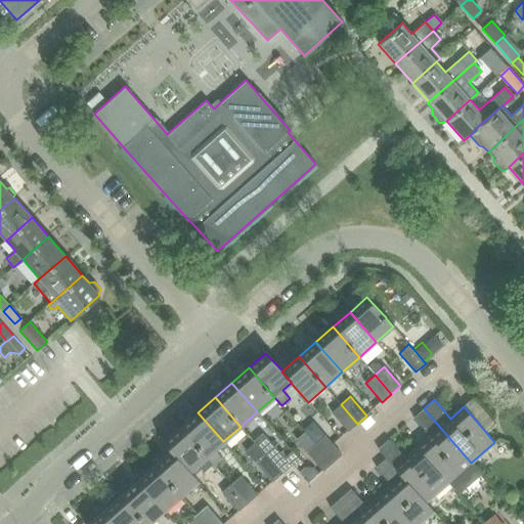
[(357,424),(341,404),(332,412),(348,432),(357,424)]
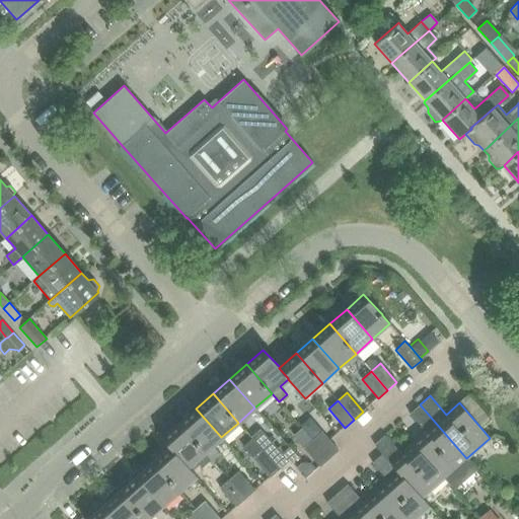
[(420,404),(410,414),(426,432),(414,443),(444,478),(449,484),(450,483),(453,484),(470,469),(470,464),(471,463),(466,458),(420,404)]
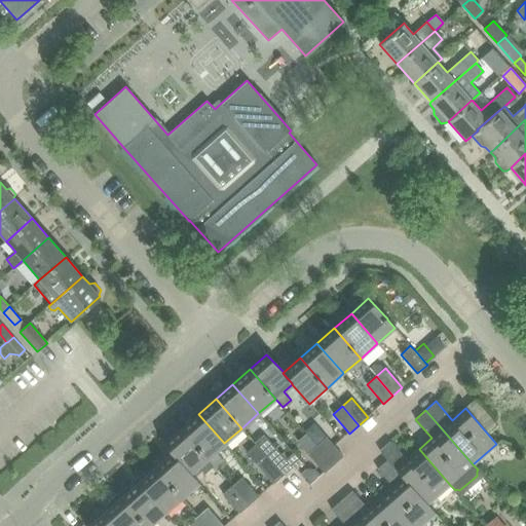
[(198,414),(182,428),(208,458),(214,465),(213,465),(215,467),(223,460),(215,451),(224,443),(198,414)]
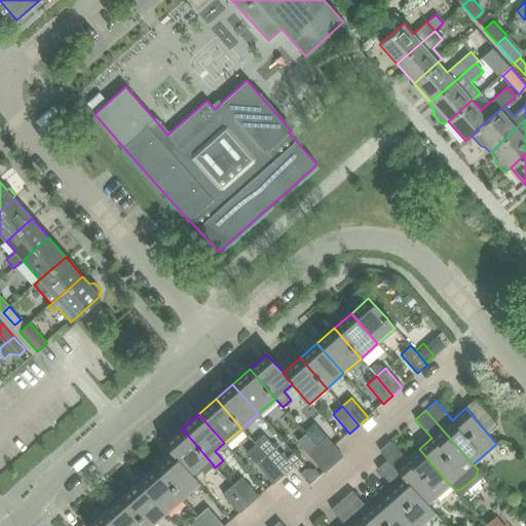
[(182,428),(164,444),(173,453),(190,473),(191,473),(194,477),(201,471),(204,474),(213,465),(214,465),(208,458),(182,428)]
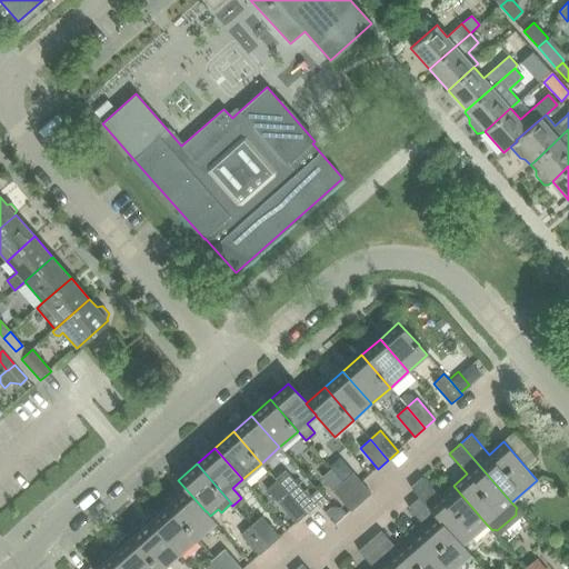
[(352,473),(342,482),(361,502),(371,493),(352,473)]
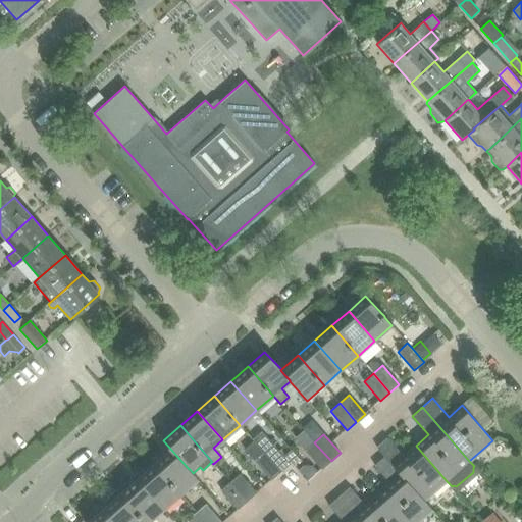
[(376,448),(384,457),(384,456),(424,501),(447,481),(416,446),(403,457),(386,437),(376,448)]
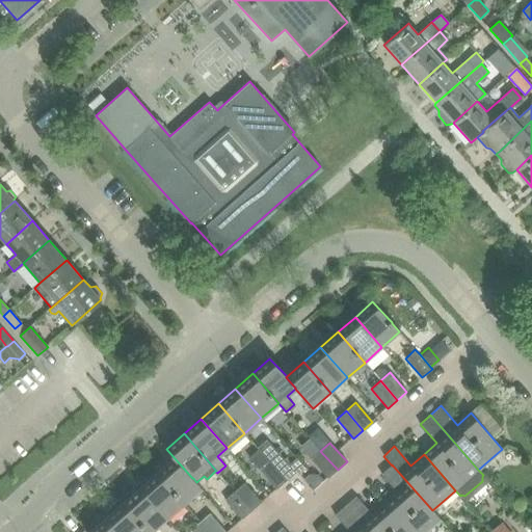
[(338,470),(320,451),(311,459),(327,478),(338,470)]
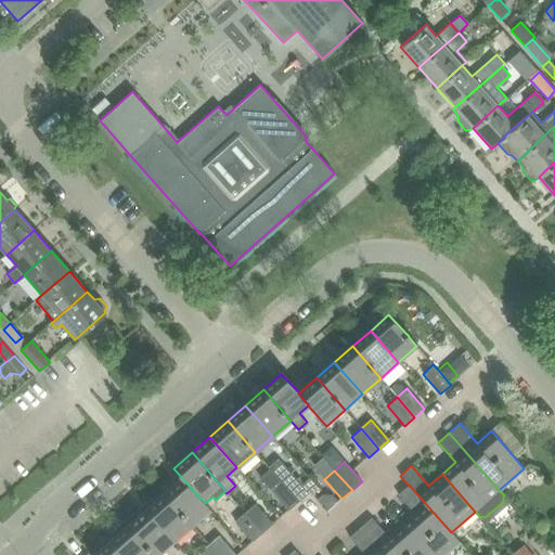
[(291,473),(281,481),(298,502),(308,493),(300,485),(291,473)]
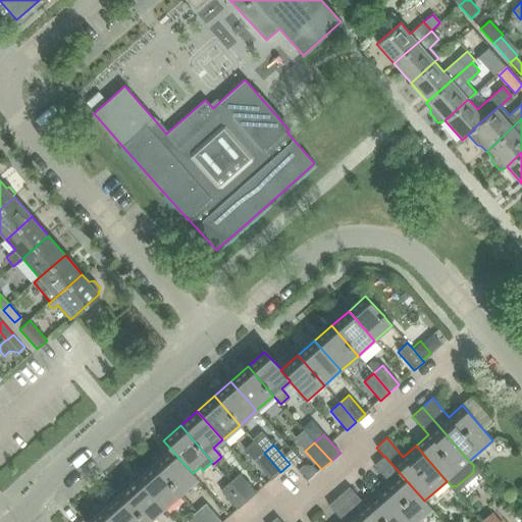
[(291,449),(282,456),(290,464),(293,467),(300,460),(298,457),(291,449)]
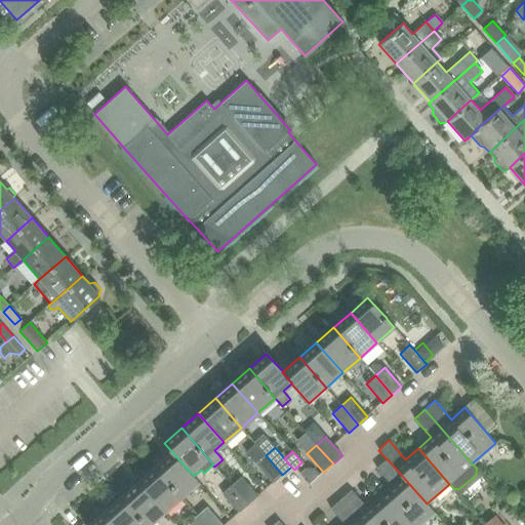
[(172,452),(156,467),(182,497),(199,482),(191,472),(190,472),(172,452)]
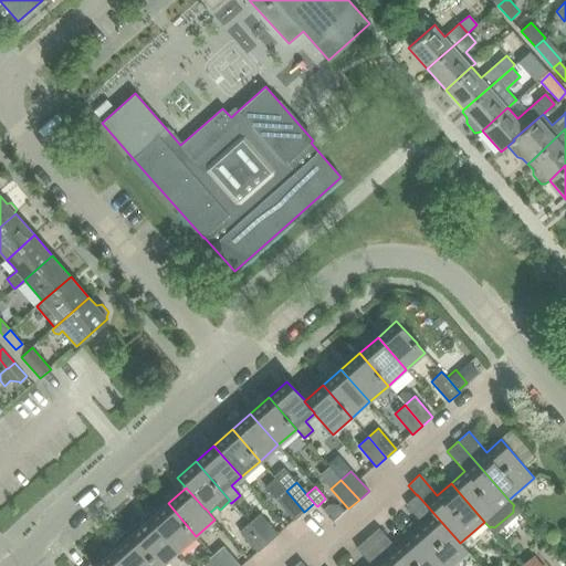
[(304,512),(286,491),(276,500),(294,521),(304,512)]
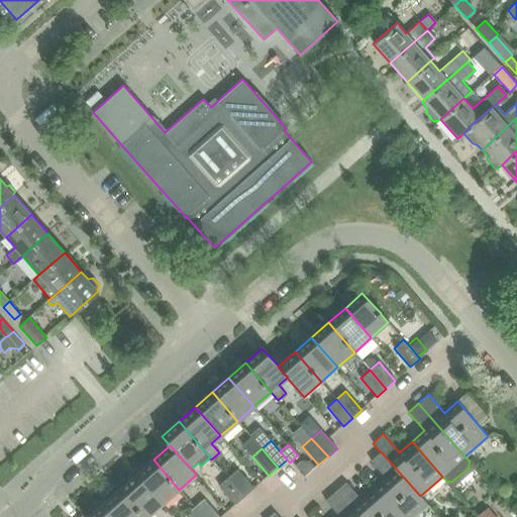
[(387,480),(375,490),(398,516),(414,516),(428,505),(420,496),(381,451),(381,452),(371,460),(387,480)]
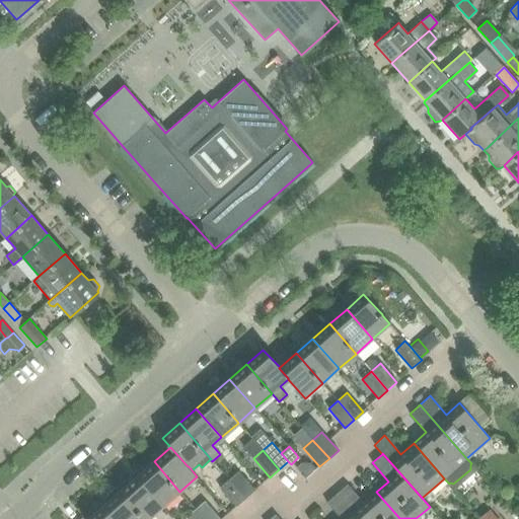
[(154,461),(137,476),(163,506),(179,492),(154,461)]
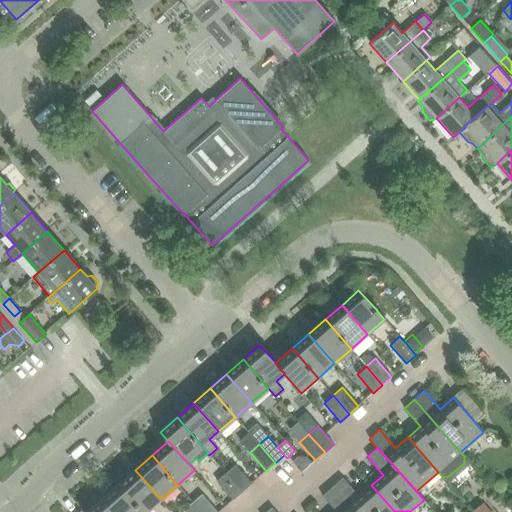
[(297,456),(292,461),(301,471),(310,462),(306,457),(297,456)]
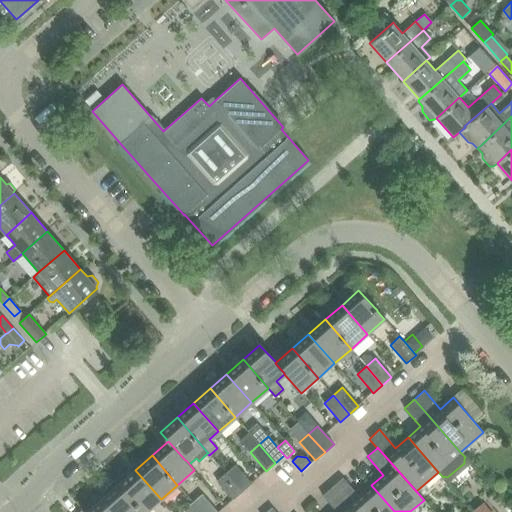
[(235,465),(226,473),(242,492),(251,484),(235,465)]
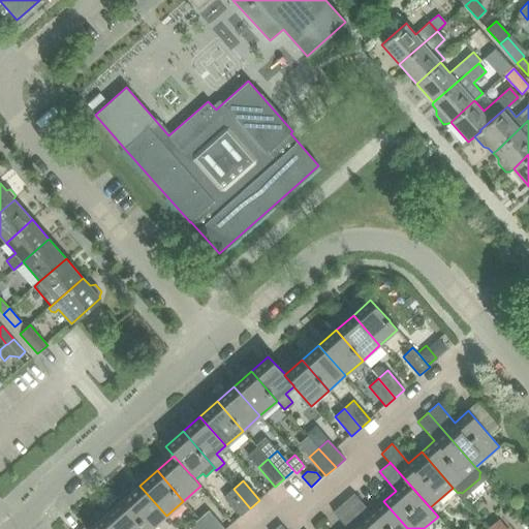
[(139,486),(123,500),(147,528),(151,528),(166,516),(139,486)]
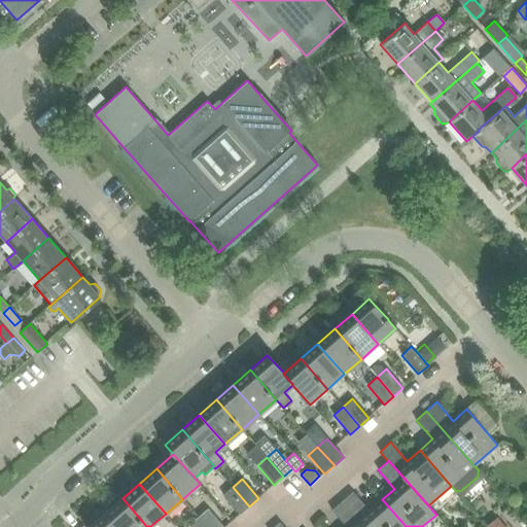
[(249,506),(233,487),(223,495),(240,515),(249,506)]
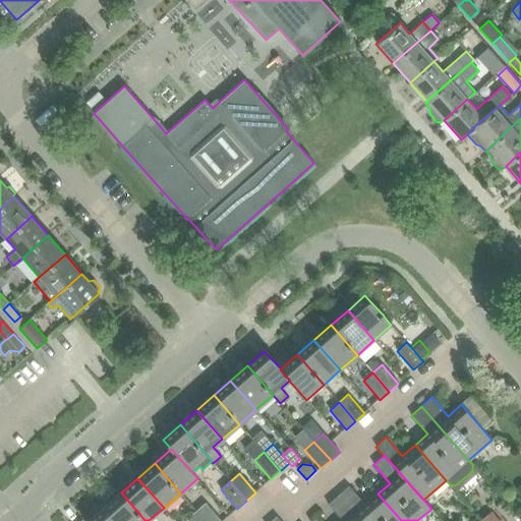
[(348,486),(338,496),(360,520),(401,520),(378,494),(364,505),(348,486)]
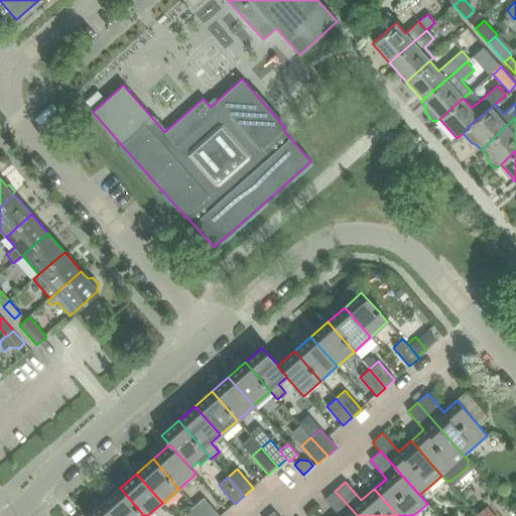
[(143,515),(120,488),(103,503),(114,515),(143,515)]
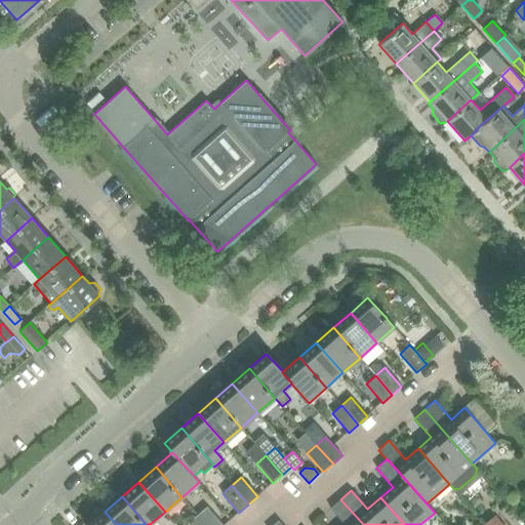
[(345,524),(363,524),(340,499),(330,509),(345,524)]
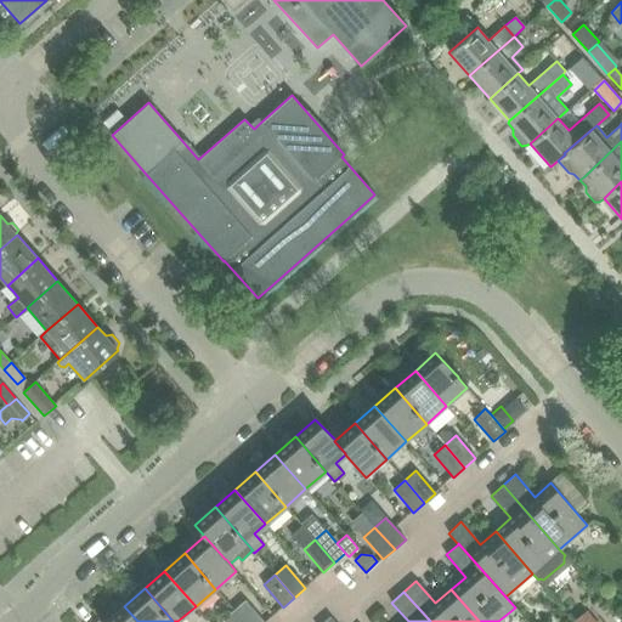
[(264,621),(246,600),(235,610),(244,621),(264,621)]
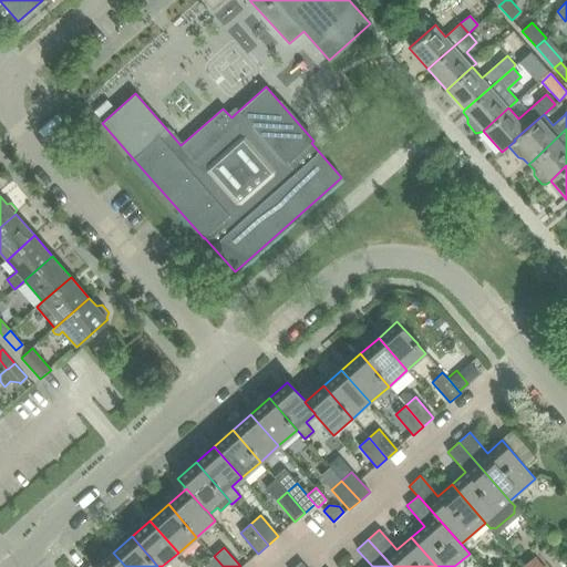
[(125,566),(113,553),(95,566),(125,566)]
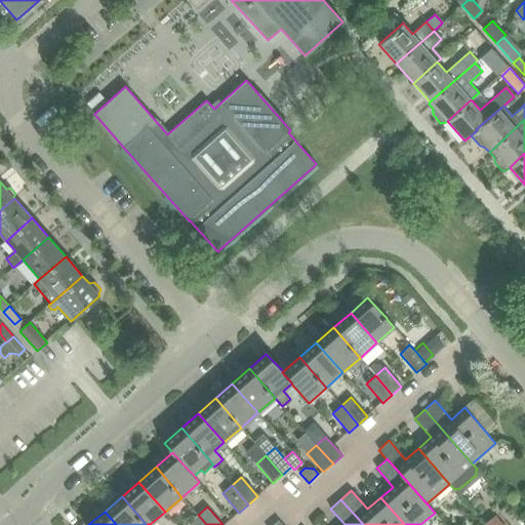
[(206,524),(198,515),(188,523),(190,524),(206,524)]
